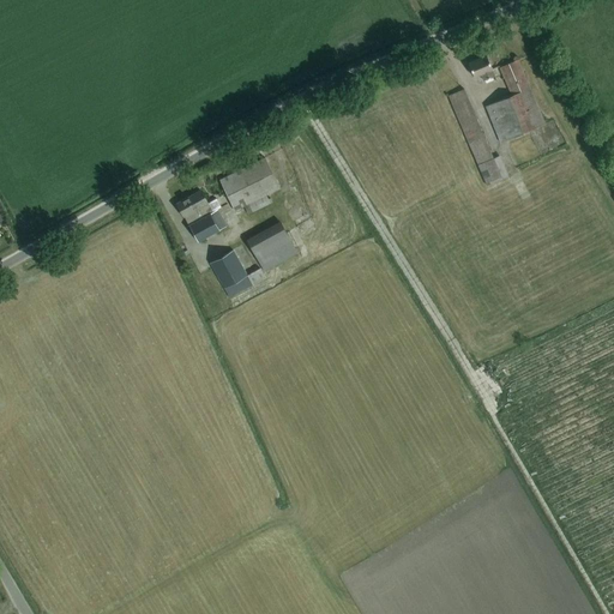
[(479,49),(481,56),(500,50),(498,43),(479,49)]
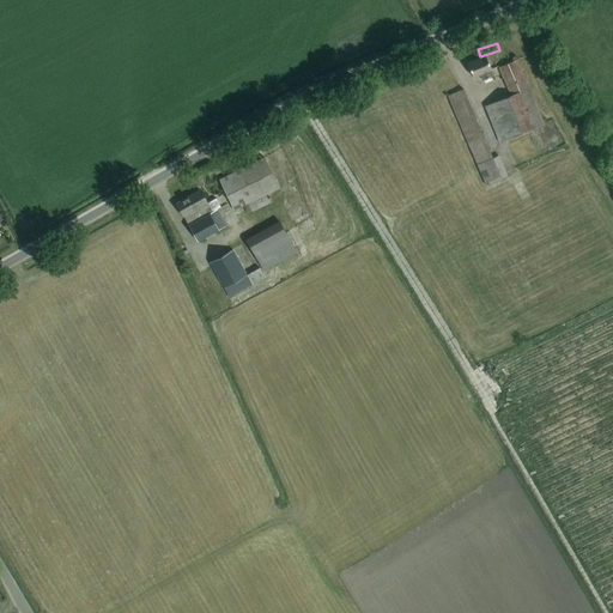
[(486,56),(467,64),(473,77),(480,74),(483,80),(492,77),(496,82),(503,78),(498,66),(491,68),(486,56)]
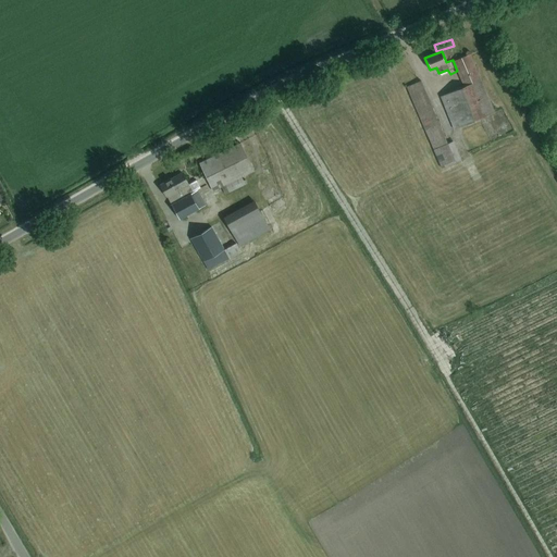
[(463,87),(440,97),(454,130),(493,113),(469,54),(453,61),(463,87)]
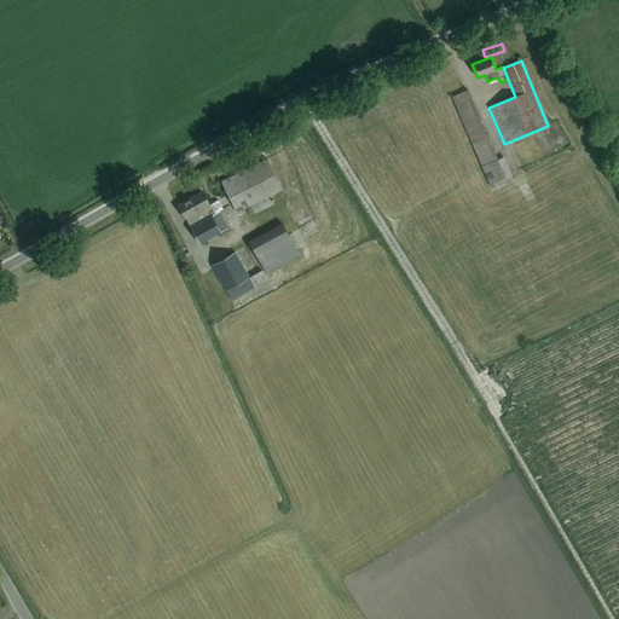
[(457,94),(452,97),(490,187),(513,178),(510,174),(503,157),(497,160),(468,90),(457,94)]
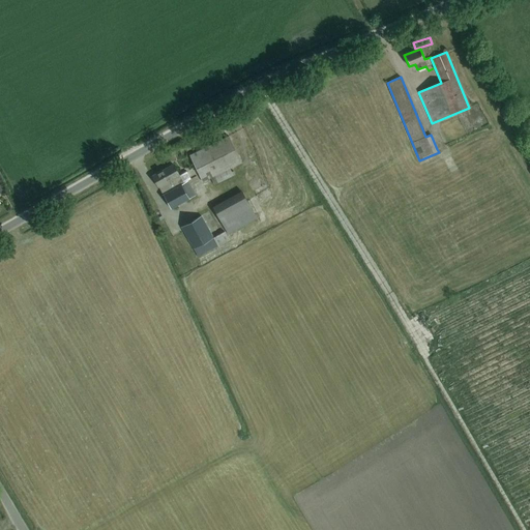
[(241,163),(233,145),(229,136),(189,155),(202,181),(210,178),(214,185),(235,175),(233,171),(231,172),(230,168),(241,163)]
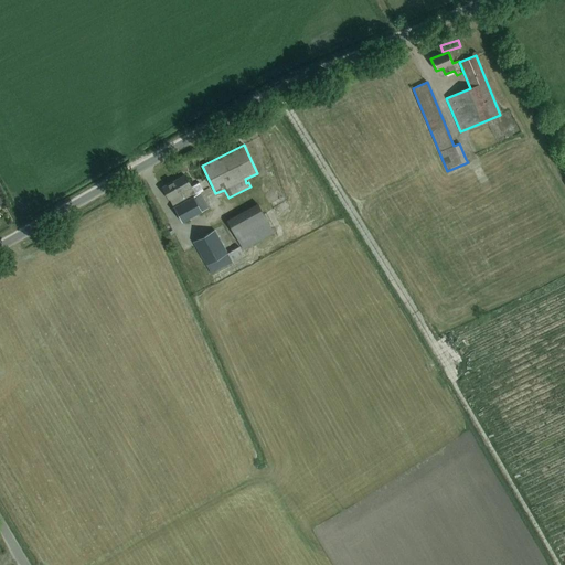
[(195,195),(190,184),(184,176),(162,188),(169,199),(182,222),(209,208),(200,192),(195,195)]
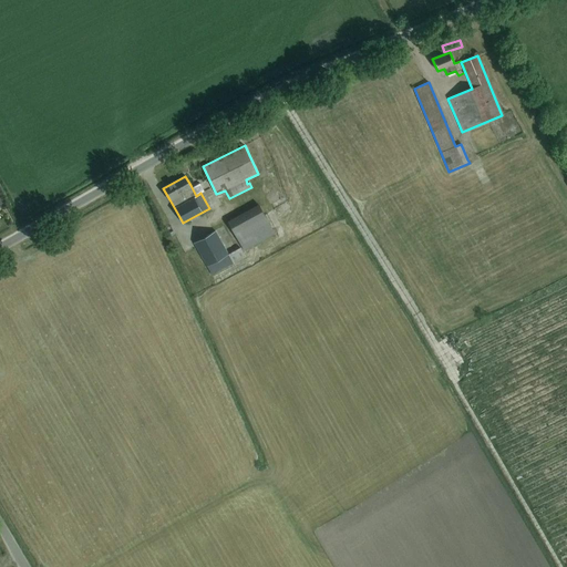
[(228,223),(244,251),(276,234),(259,205),(228,223)]
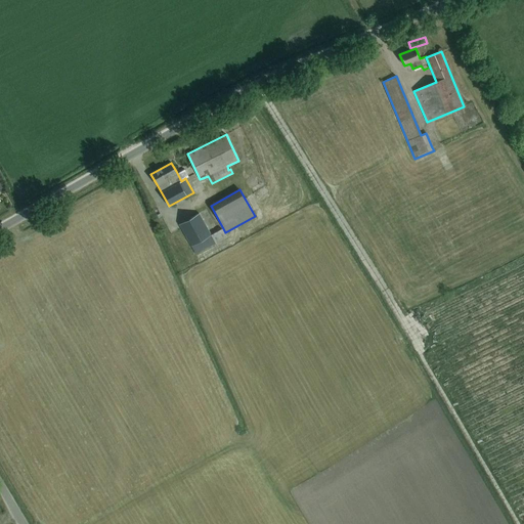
[(179,224),(195,255),(226,237),(221,229),(211,234),(199,213),(179,224)]
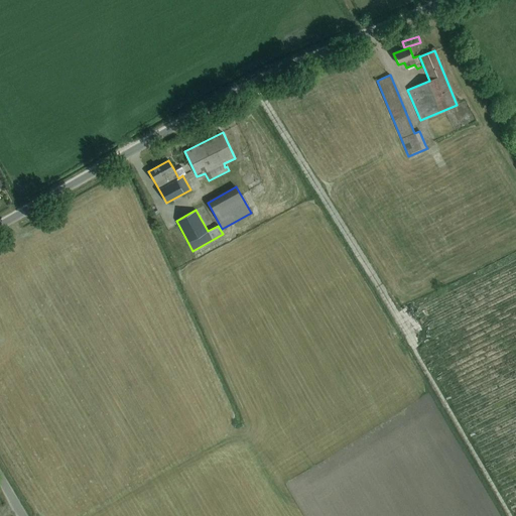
[(183,255),(192,250),(188,243),(179,247),(183,255)]
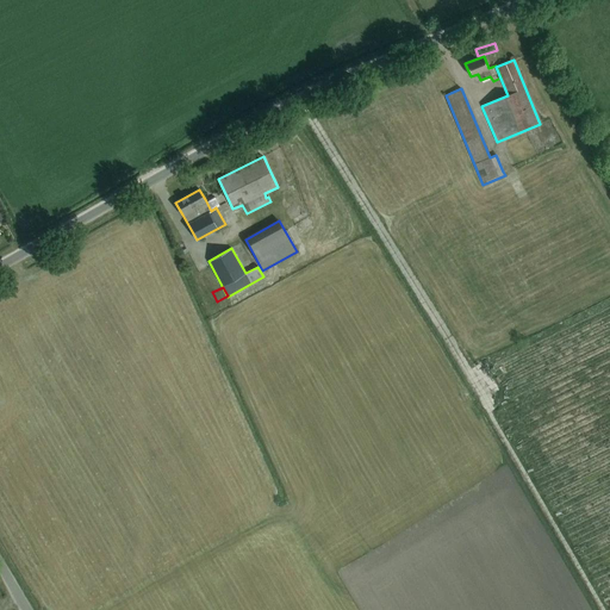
All buildings are outlined.
